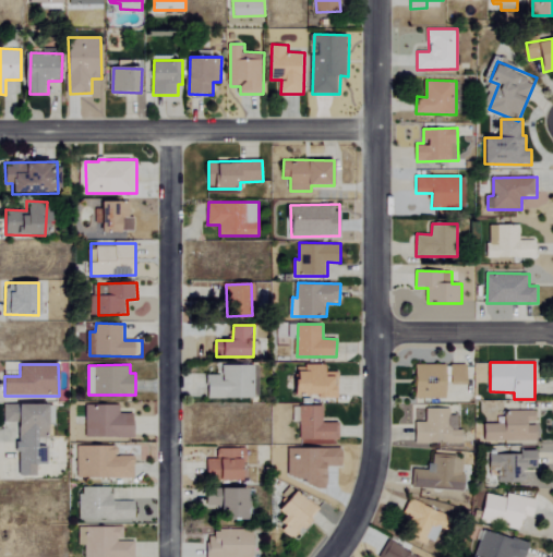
[(261,397),(261,364),(224,365),(224,375),(208,375),(208,398),(261,397)]
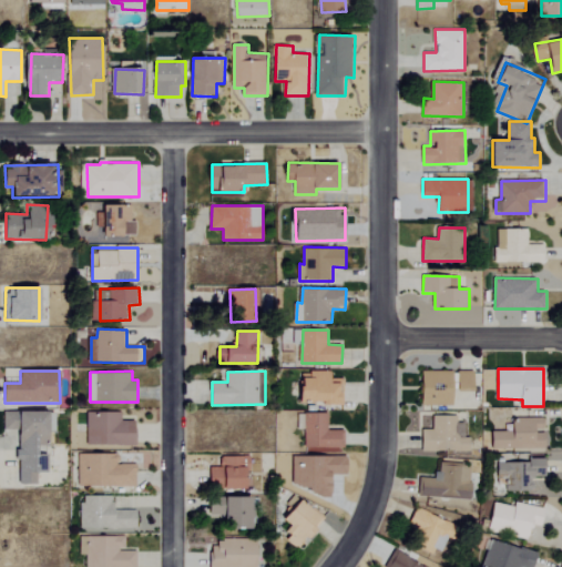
[(300,403),(344,403),(344,378),(331,378),(331,371),(300,372),(300,403)]
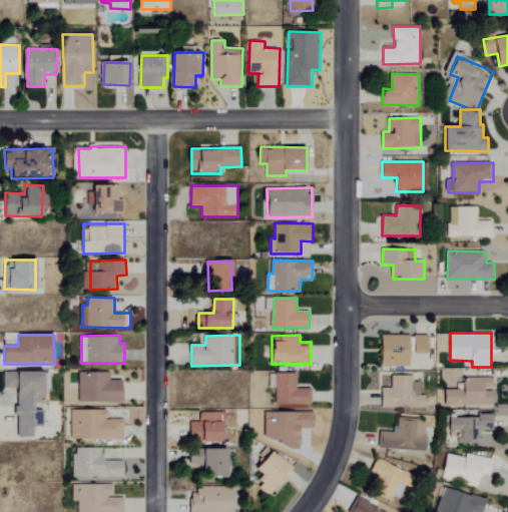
[(410,366),(410,335),(382,335),(382,366),(410,366)]
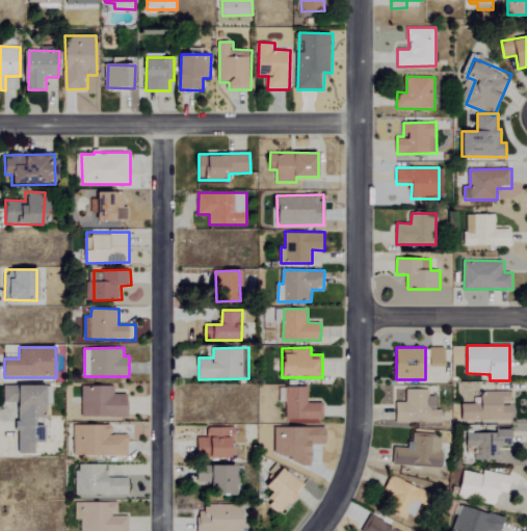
[(445,348),(429,348),(429,367),(445,367),(445,348)]
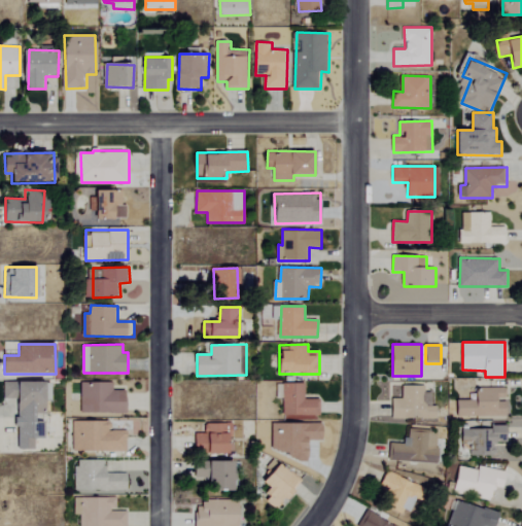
[(44,382),(5,382),(5,398),(16,398),(16,418),(14,418),(14,428),(19,428),(19,450),(35,450),(35,437),(43,437),(44,382)]
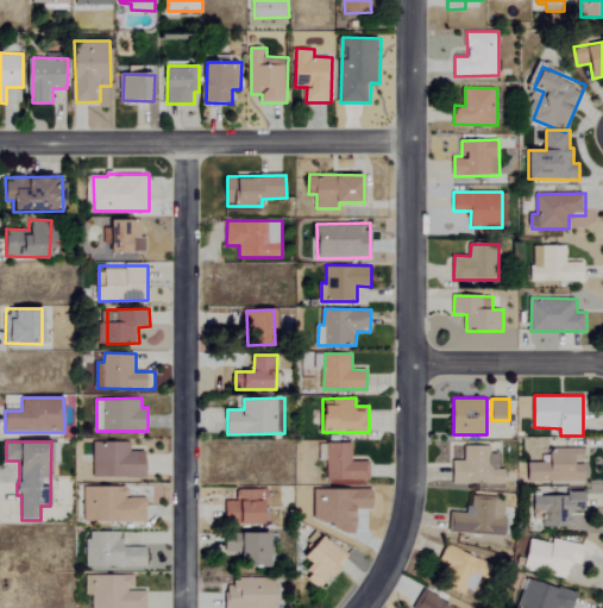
[(132,442),(96,442),(95,477),(146,477),(146,450),(132,450),(132,442)]
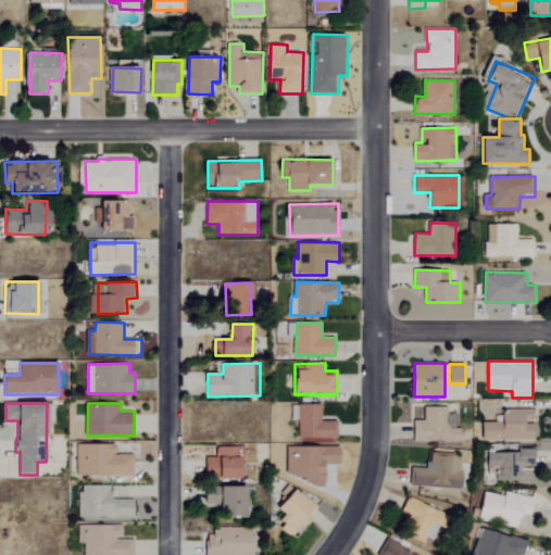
[(301,404),(300,438),(339,439),(339,420),(323,420),(323,405),(301,404)]
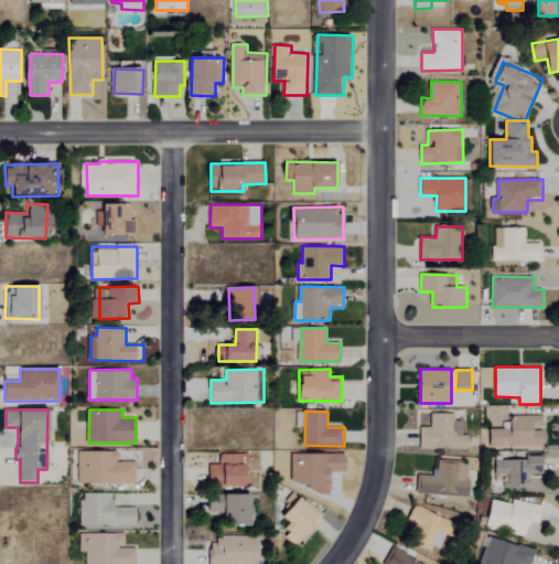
[(421,449),(469,448),(469,434),(464,434),(464,419),(455,419),(455,413),(431,413),(432,426),(420,427),(421,449)]
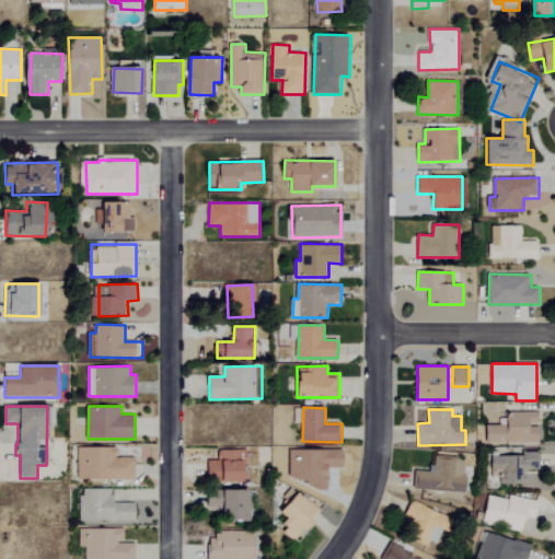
[(540,441),(539,411),(508,412),(508,424),(487,424),(487,442),(540,441)]
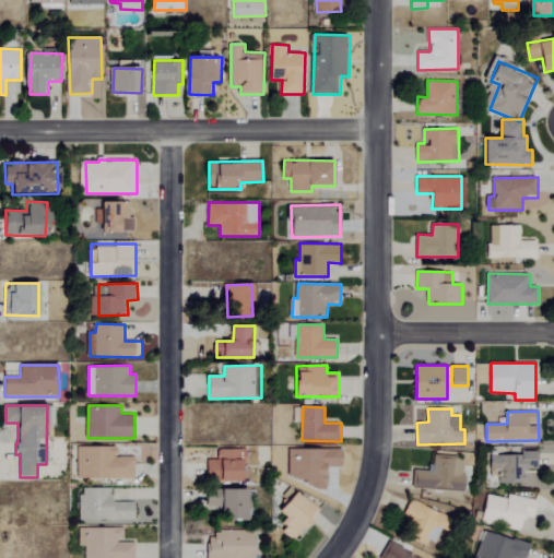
[(115,448),(80,447),(79,479),(136,481),(136,458),(115,456),(115,448)]
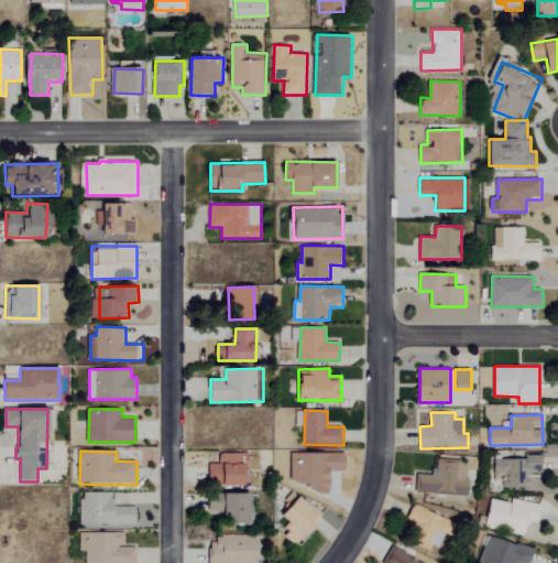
[(243,486),(243,464),(250,465),(250,454),(221,453),(221,465),(210,464),(209,485),(243,486)]
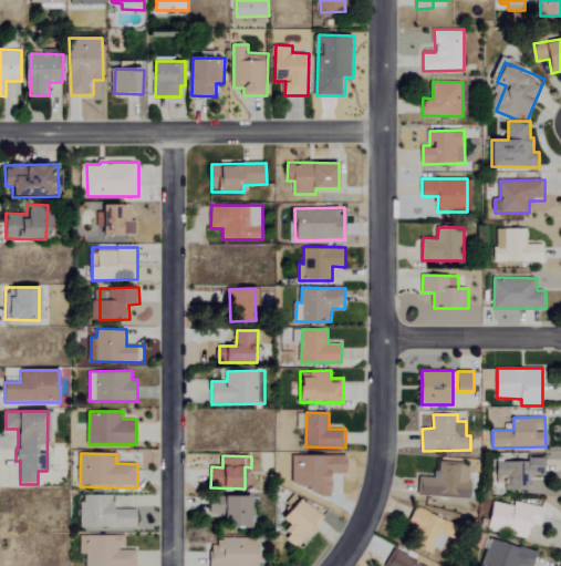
[(347,455),(300,455),(299,492),(332,492),(332,474),(346,474),(347,455)]
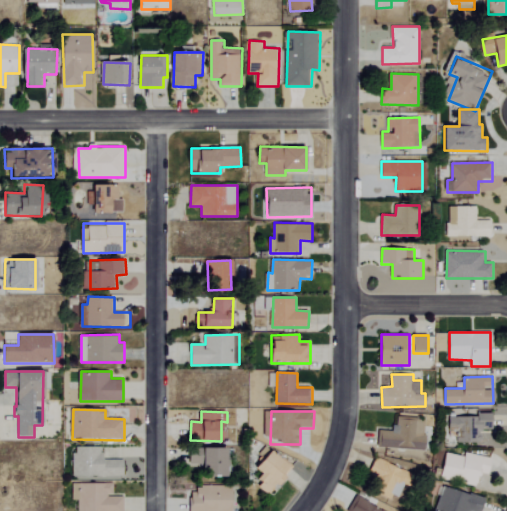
[(493,429),(493,414),(449,416),(450,435),(458,434),(458,443),(483,442),(482,430),(493,429)]
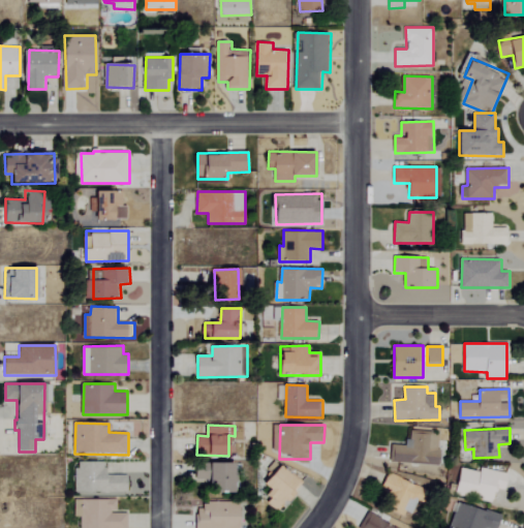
[(440,464),(441,433),(410,432),(409,444),(393,444),(392,462),(440,464)]
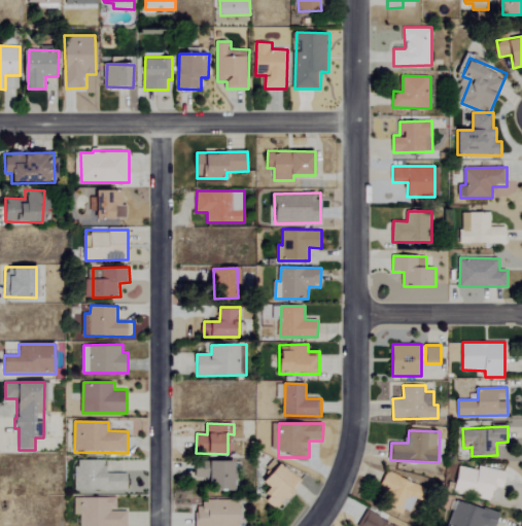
[(106,460),(77,460),(77,491),(128,490),(128,474),(107,474),(106,460)]
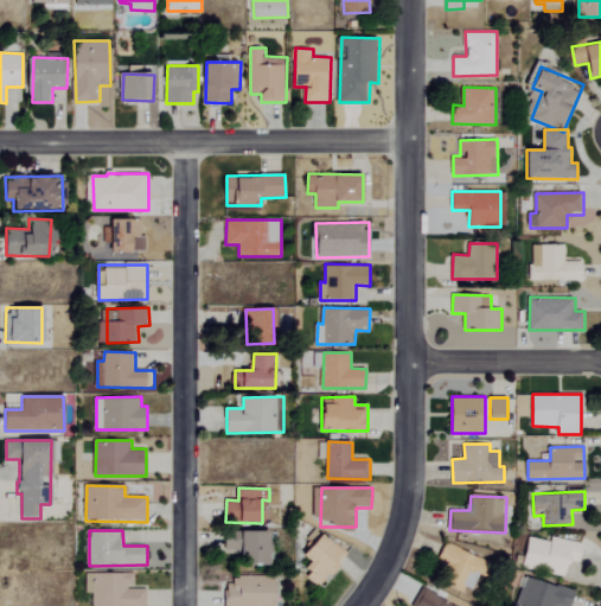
[(269,533),(225,531),(225,550),(241,550),(241,565),(269,566),(269,533)]
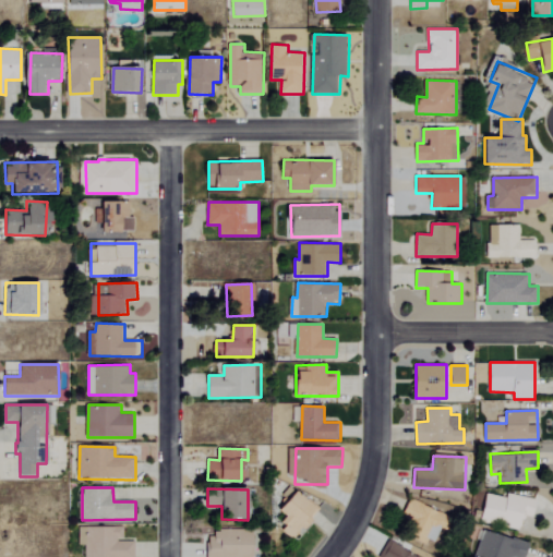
[(317,509),(293,489),(277,509),(286,516),(278,524),(295,537),(317,509)]
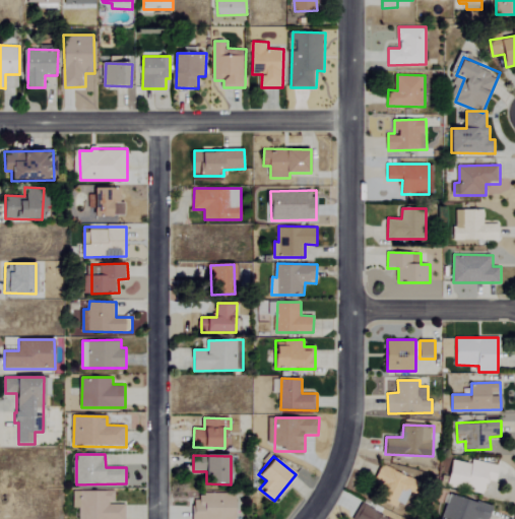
[(501,465),(474,459),(473,463),(454,459),(449,482),(487,492),(489,479),(497,481),(501,465)]
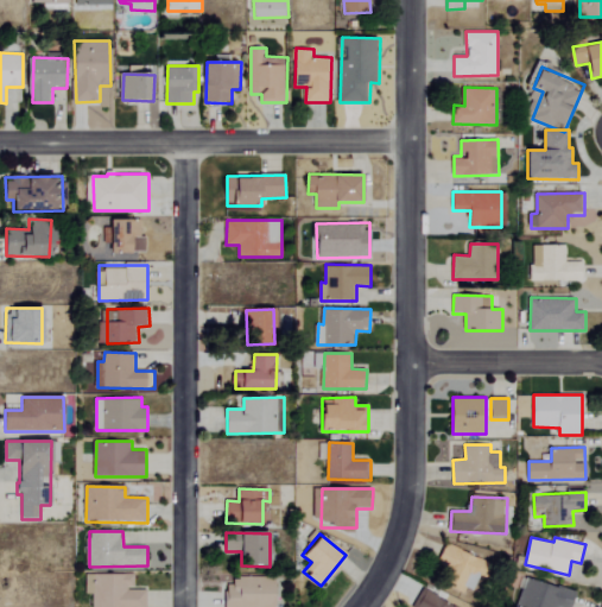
[(492,563),(448,542),(437,563),(449,569),(444,581),(475,596),(492,563)]
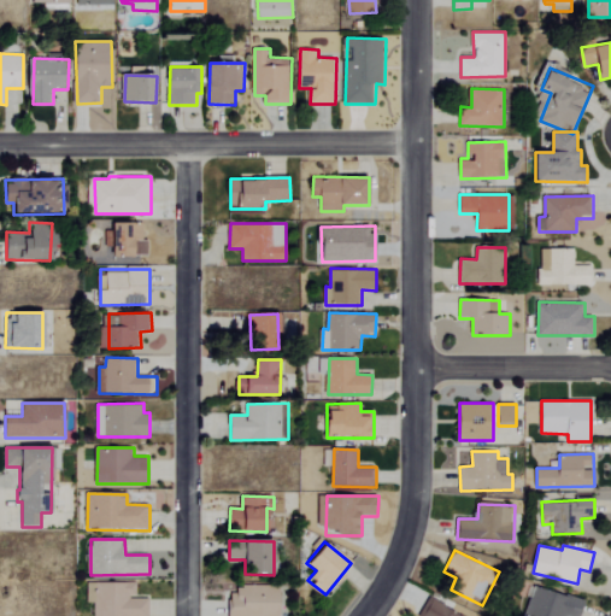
[(89,603),(97,603),(97,615),(150,615),(151,598),(139,598),(139,581),(89,581),(89,603)]
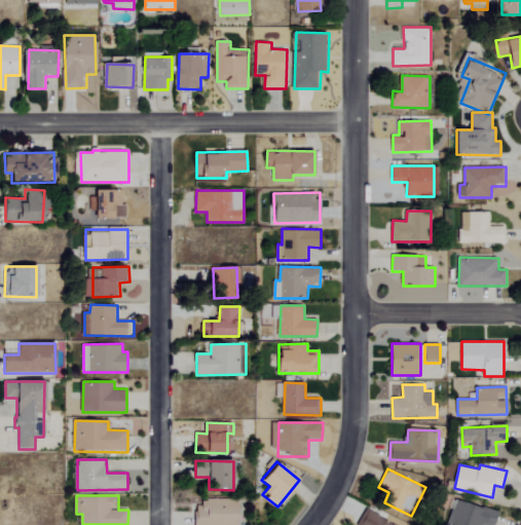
[(238,524),(238,499),(197,499),(196,524),(238,524)]
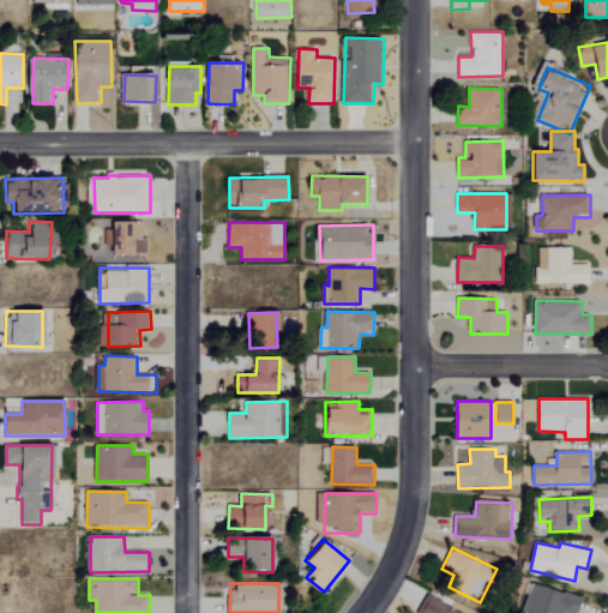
[(578,612),(583,599),(533,583),(523,612),(578,612)]
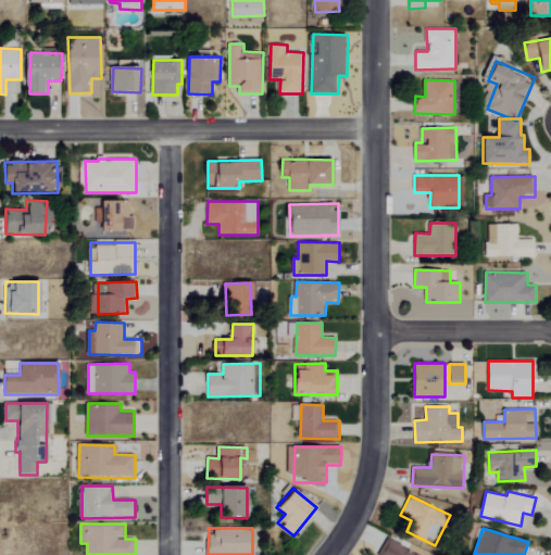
[(422,554),(388,539),(380,554),(422,554)]
